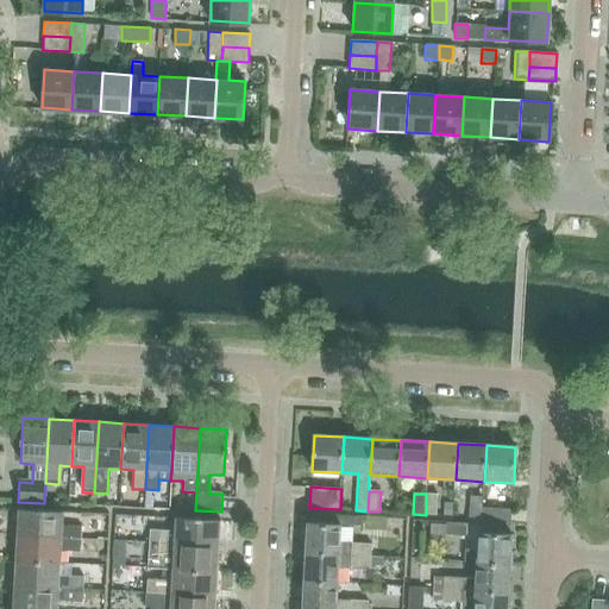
[(426,494),(426,515),(437,515),(438,495),(426,494)]
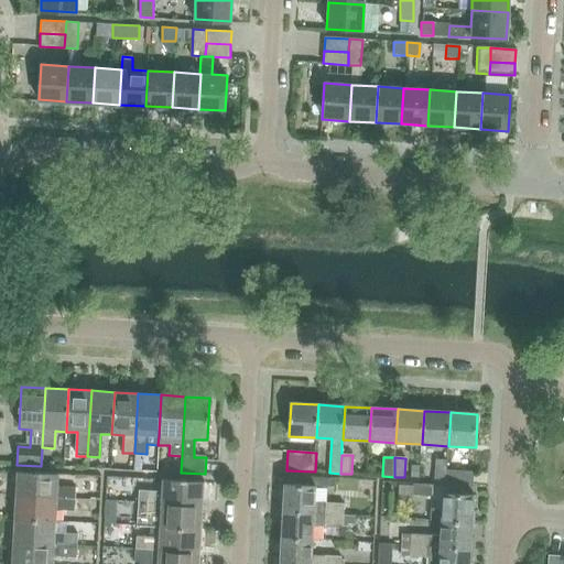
[(434,486),(447,486),(448,472),(448,461),(436,459),(434,486)]
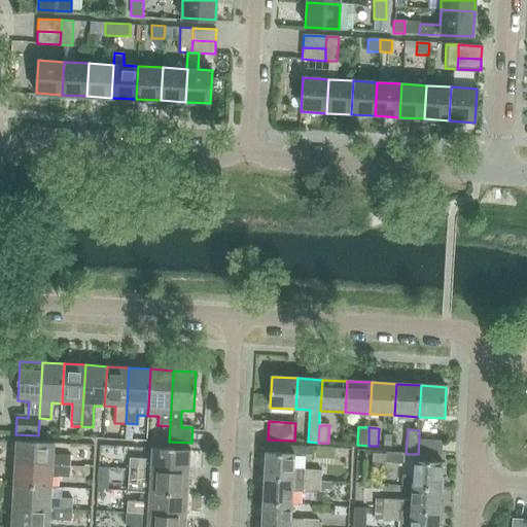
[(392,447),(393,434),(384,433),(384,446),(392,447)]
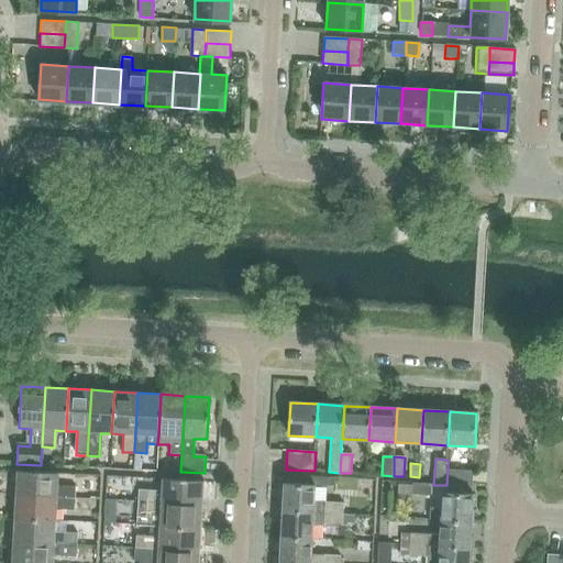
[(17,471),(14,495),(73,497),(74,485),(57,485),(57,473),(17,471)]
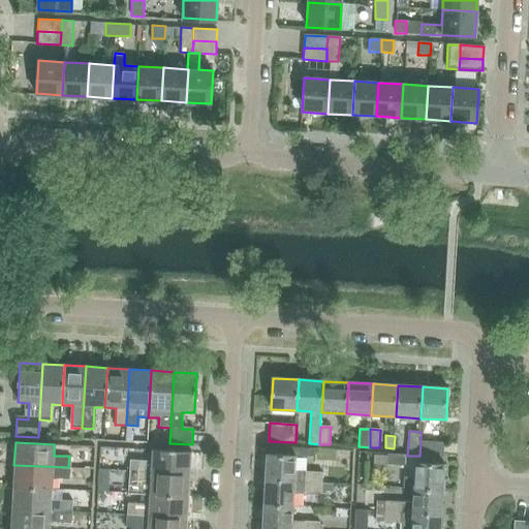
[(421,442),(419,456),(444,457),(444,443),(421,442)]
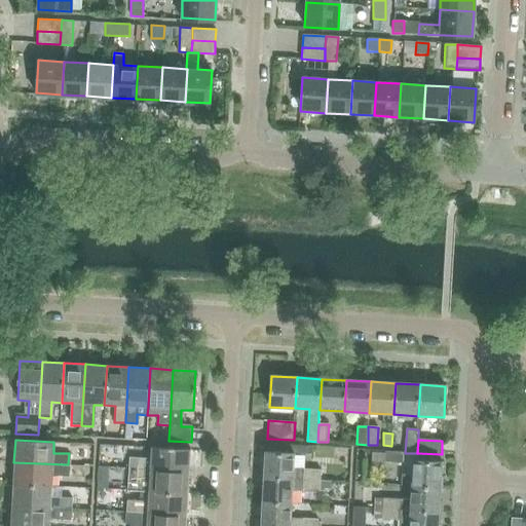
[(311,446),(302,446),(301,453),(311,454),(311,446)]
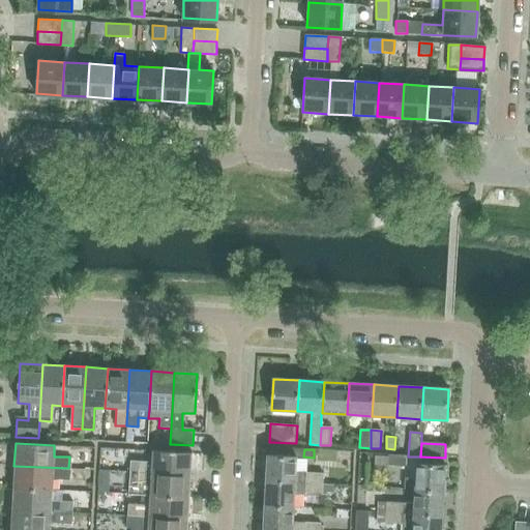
[(135,461),(134,472),(192,475),(193,452),(152,450),(151,462),(135,461)]
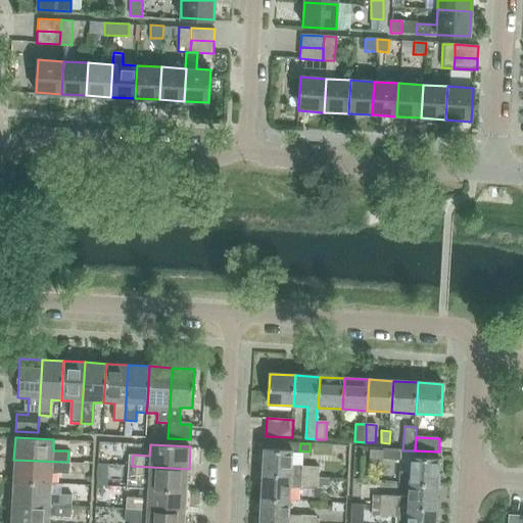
[(264,448),(263,474),(321,477),(321,466),(293,465),(294,450),(264,448)]
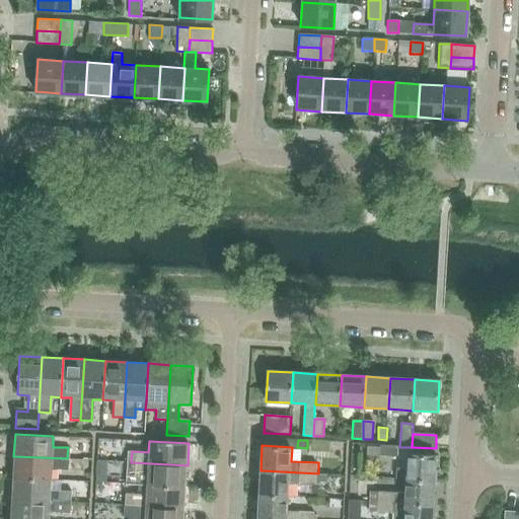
[(381,446),(381,455),(398,456),(398,447),(381,446)]
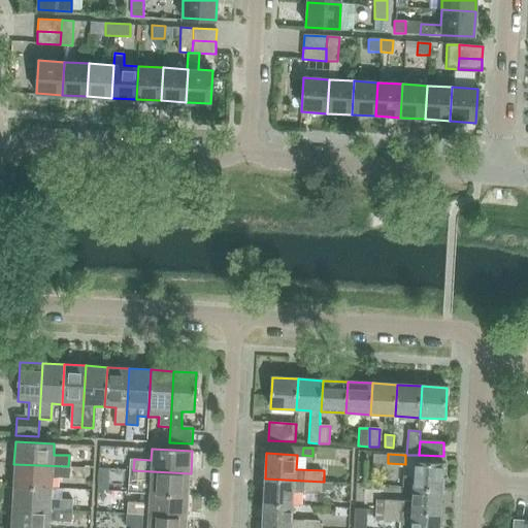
[(415,488),(444,490),(447,464),(417,462),(416,476),(404,476),(404,488),(415,488)]
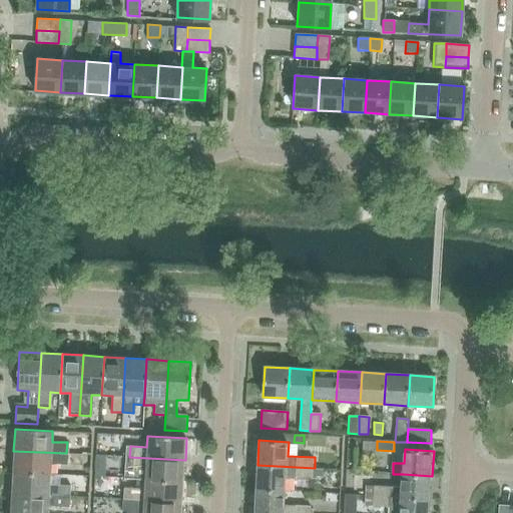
[(13,451),(12,472),(50,474),(51,464),(66,464),(66,453),(13,451)]
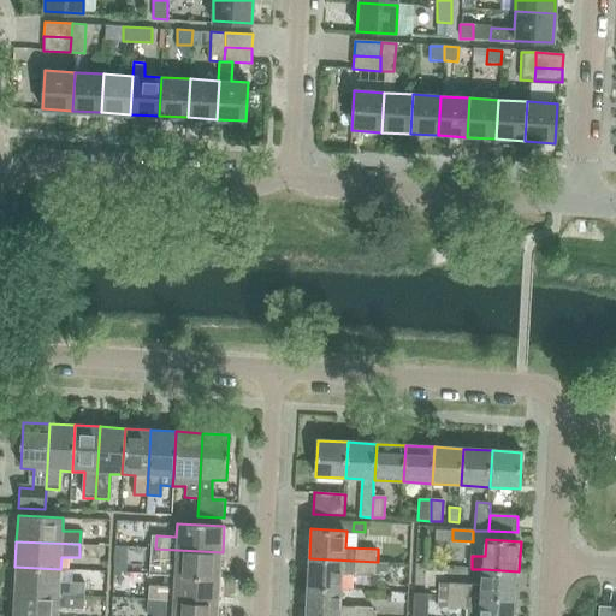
[(154,574),(173,575),(220,579),(223,552),(155,549),(154,574)]
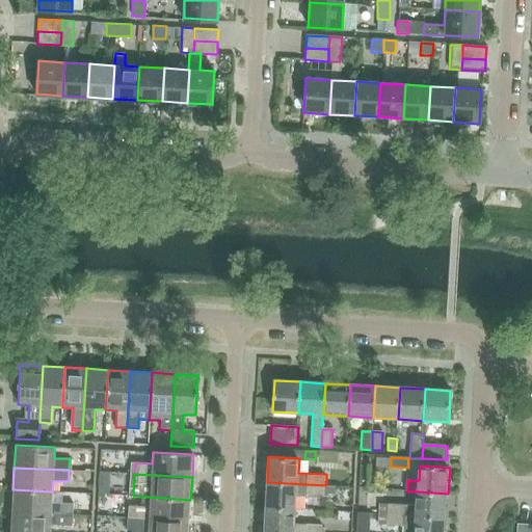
[(267,482),(266,507),(296,509),(297,497),(308,498),(308,496),(325,497),(326,485),(267,482)]
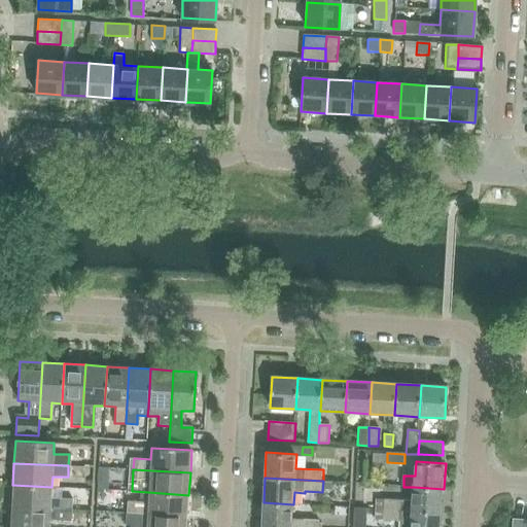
[(323,481),(322,492),(330,493),(331,482),(323,481)]
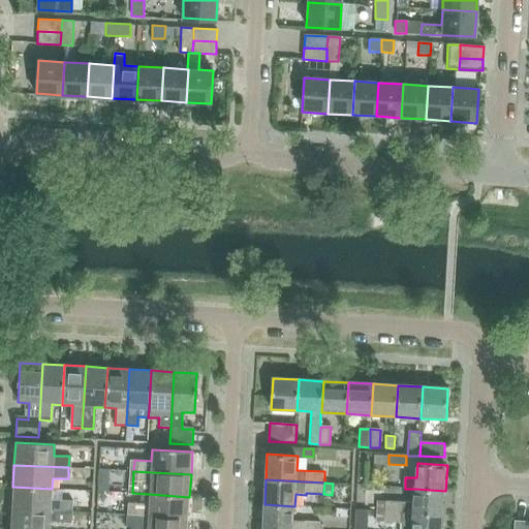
[(12,487),(11,509),(66,511),(71,511),(71,500),(66,500),(52,499),(52,489),(12,487)]
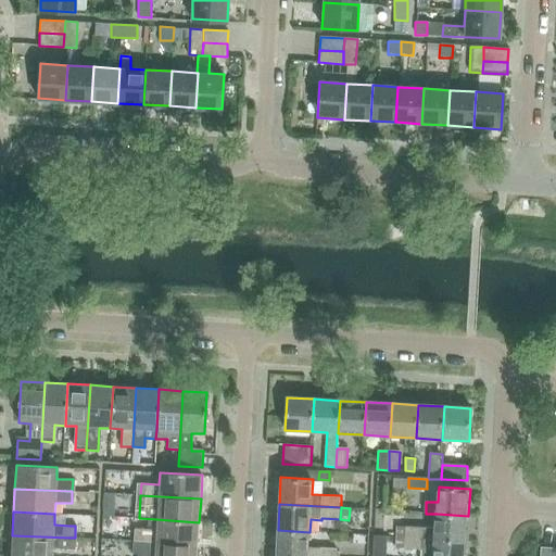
[(405,538),(467,542),(468,516),(437,514),(436,529),(406,527),(405,538)]
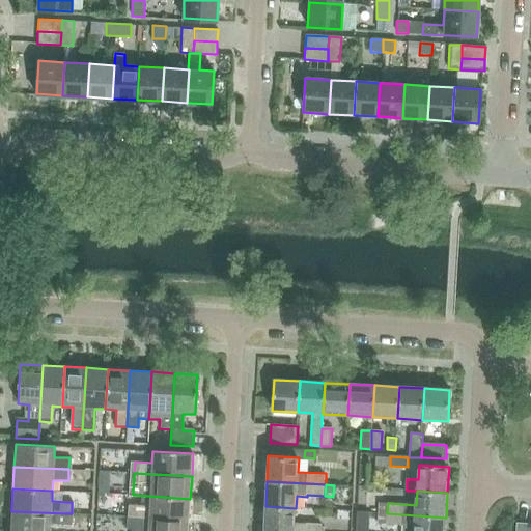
[(132,506),(132,518),(189,520),(190,499),(149,496),(148,507),(132,506)]
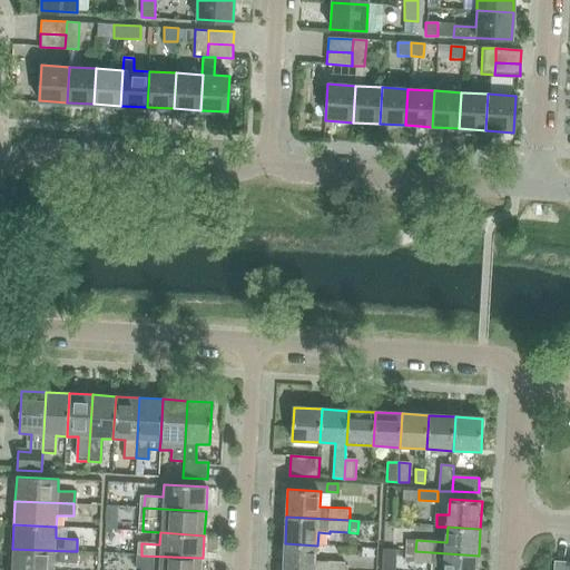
[(285,543),(283,569),(346,569),(346,563),(316,562),(317,546),(285,543)]
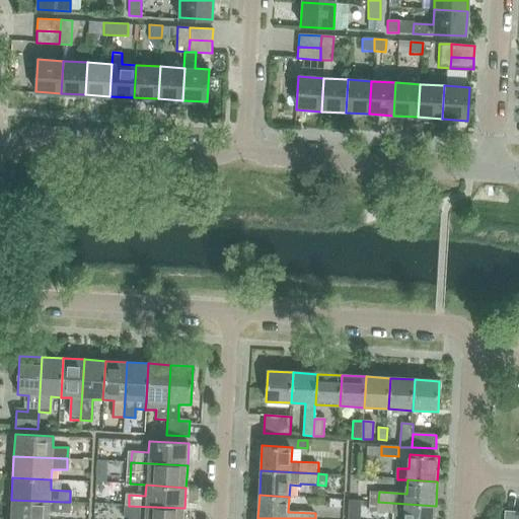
[(11,500),(9,518),(48,518),(49,512),(69,513),(70,502),(65,502),(11,500)]
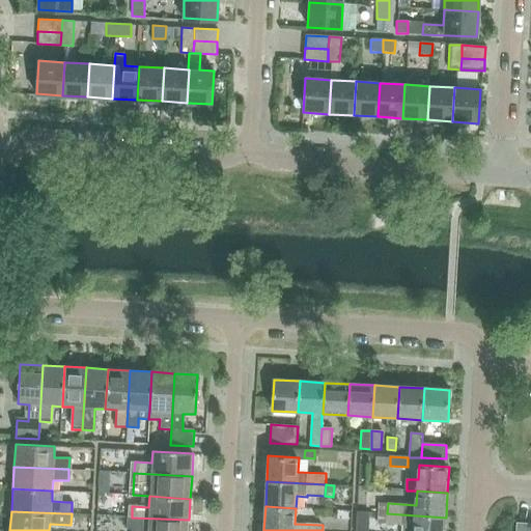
[(357,512),(356,530),(368,530),(369,512),(357,512)]
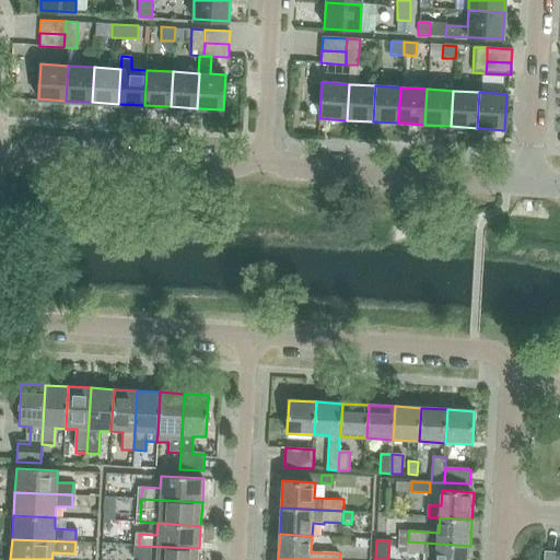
[(468,559),(470,546),(408,541),(408,552),(426,553),(424,559),(468,559)]
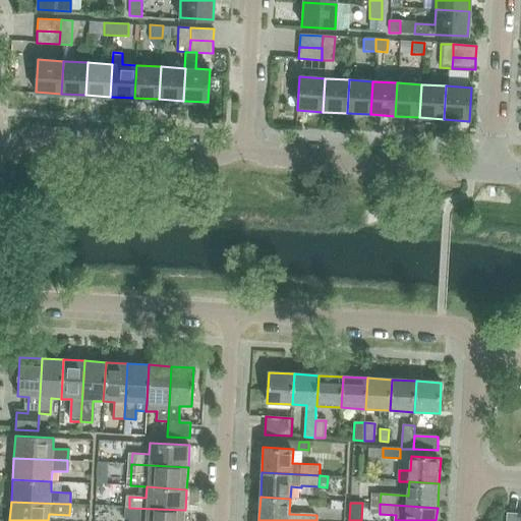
[(125,507),(124,518),(128,518),(128,520),(184,520),(185,510),(129,508),(125,507)]
